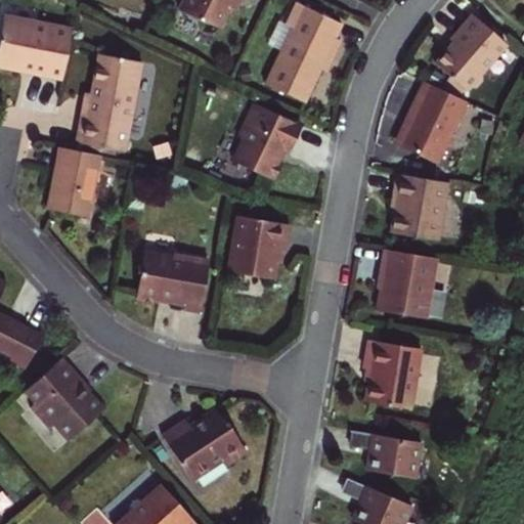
[(187,0),(182,13),(224,33),(239,0),(187,0)]
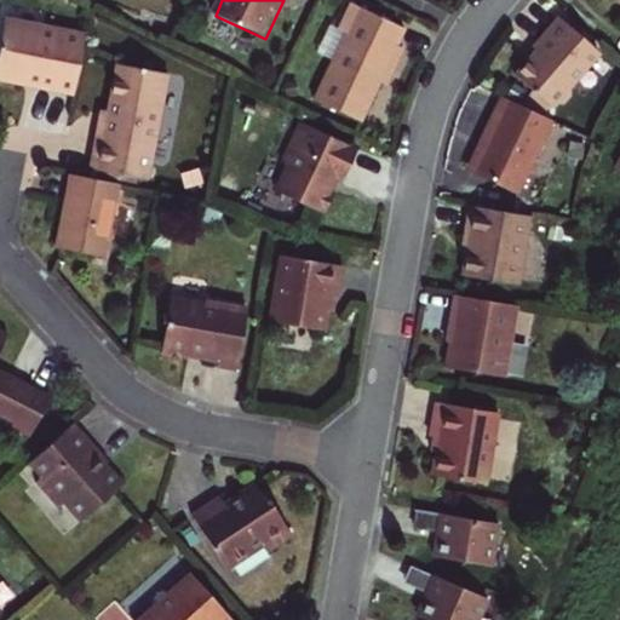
[(314,101),(361,124),(386,68),(392,72),(397,61),(403,50),(397,47),(405,30),(351,6),(339,33),(344,35),(314,101)]
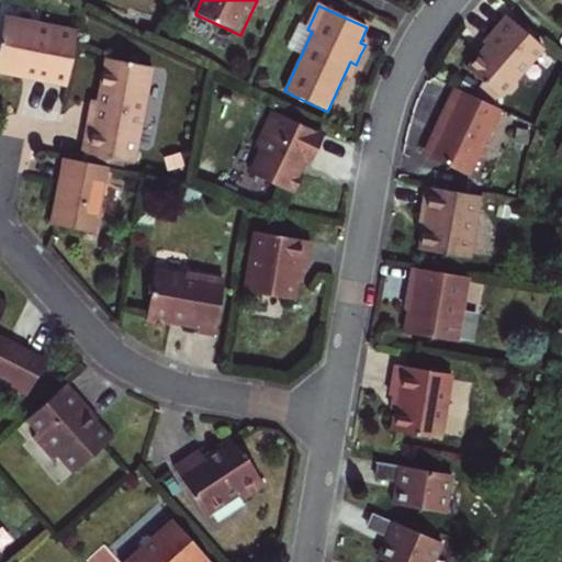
[(486,46),(467,70),(498,99),(502,94),(510,96),(517,87),(517,78),(543,48),(507,15),(495,30),(482,44),(486,46)]
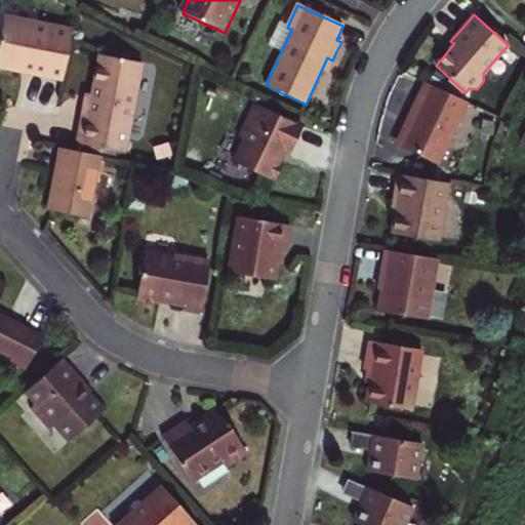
[(35,75),(63,81),(72,30),(35,23),(35,26),(4,19),(0,39),(0,64),(15,68),(36,71),(35,75)]
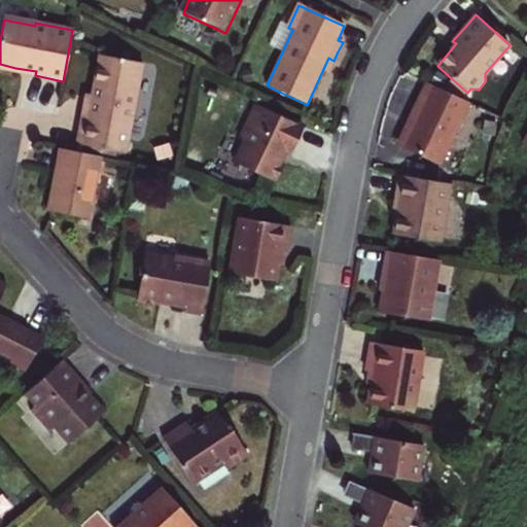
[(78,145),(123,154),(141,65),(98,57),(86,117),(83,116),(80,131),(78,145)]
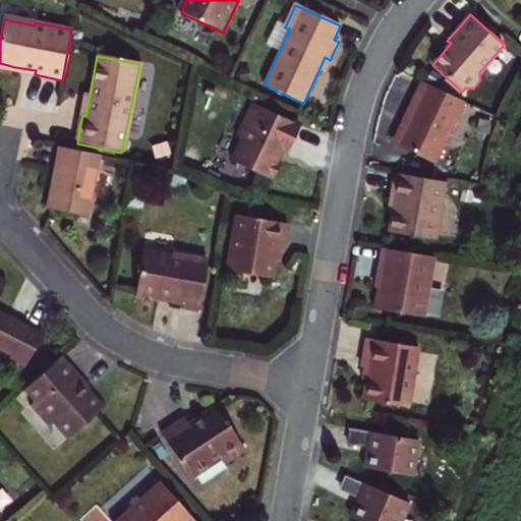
[(433,164),(443,146),(464,103),(421,81),(409,105),(403,117),(407,120),(395,146),(412,154),(433,164)]
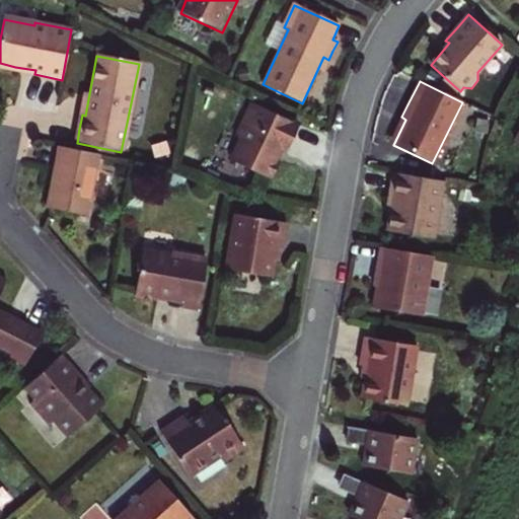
[(243,139),(234,158),(275,177),(282,163),(278,160),(284,149),(289,152),(295,138),(300,125),(253,103),(237,137),(243,139)]
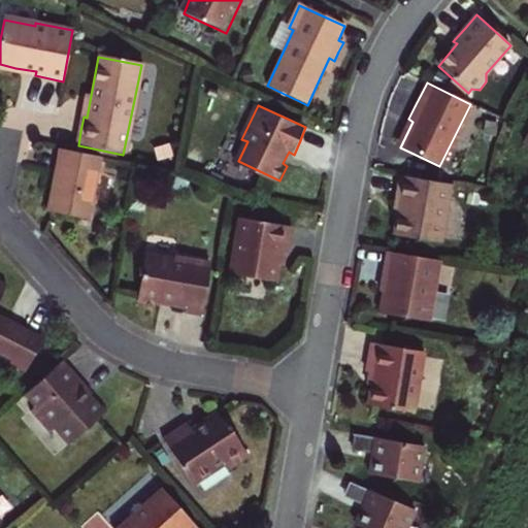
[(101,157),(61,150),(48,212),(69,217),(90,221),(101,157)]
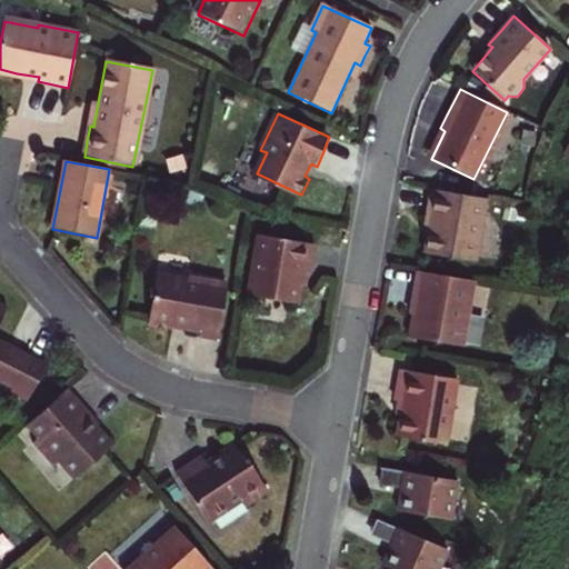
[(489,201),(433,191),(428,221),(431,222),(429,238),(427,256),(478,263),(489,201)]
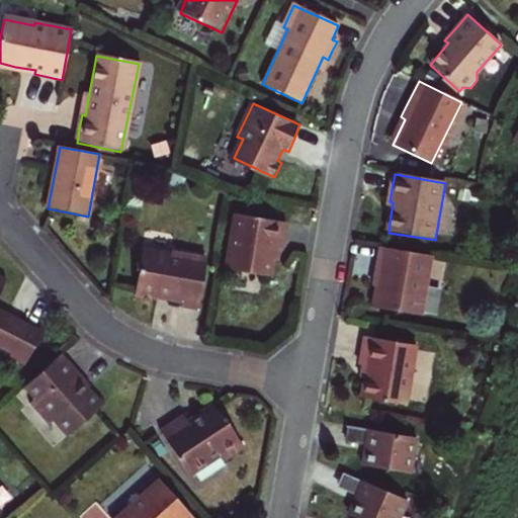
[(235,214),(226,268),(272,276),(276,249),(283,249),(284,237),(286,224),(235,214)]
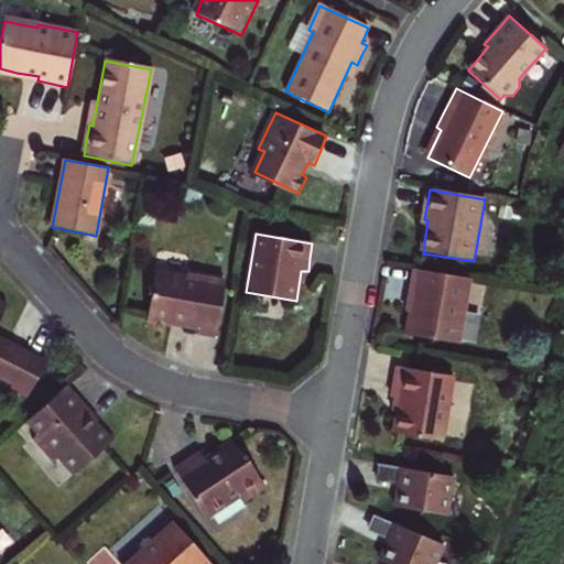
[(407,338),(446,345),(462,347),(470,293),(473,281),(415,271),(414,281),(413,290),(416,291),(414,304),(411,327),(409,326),(407,338)]
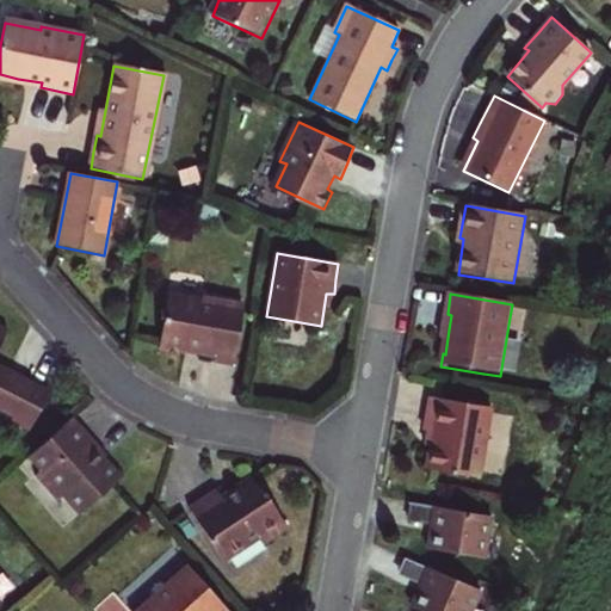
[(170,295),(160,349),(187,352),(187,350),(202,352),(216,355),(215,362),(232,365),(244,303),(203,297),(202,301),(170,295)]
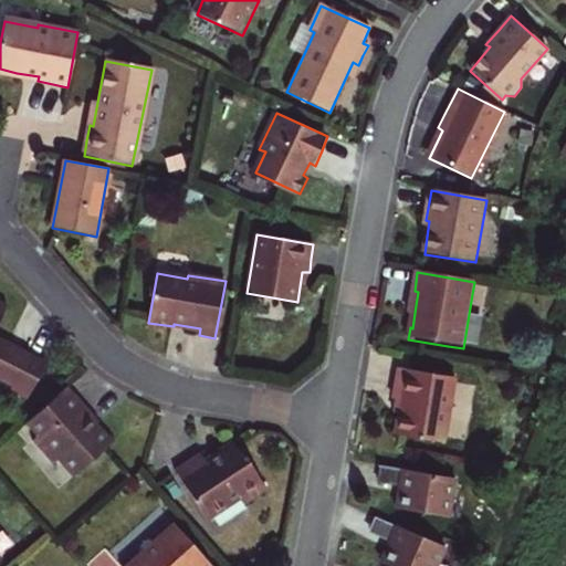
[(0,379),(11,386),(30,395),(45,365),(0,341),(0,322),(8,307),(0,303),(0,379)]
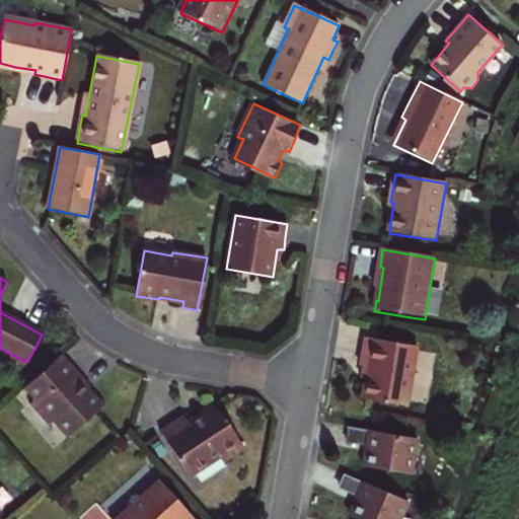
[(361,397),(408,405),(418,346),(364,337),(359,365),(367,366),(364,382),(361,397)]
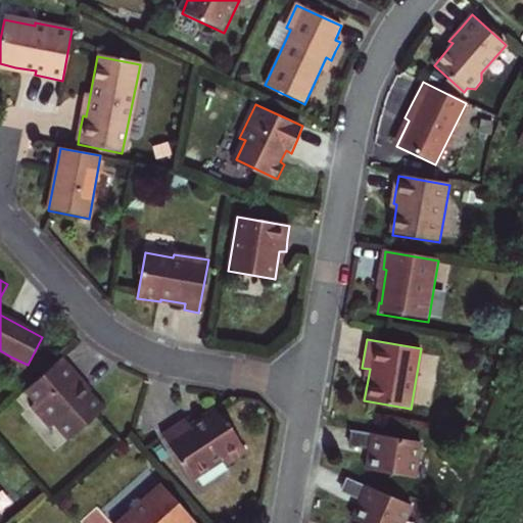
[(28,365),(10,357),(8,362),(25,371),(28,365)]
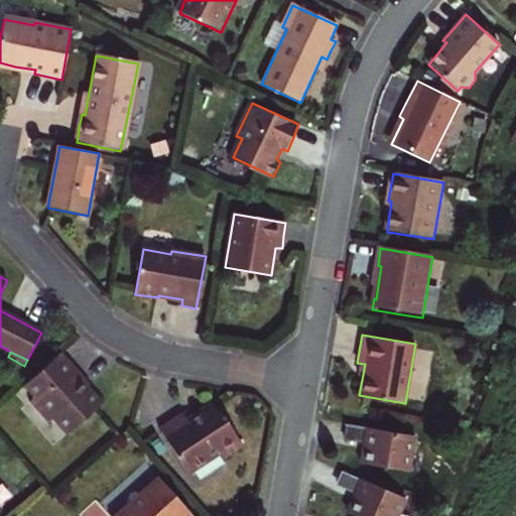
[(61,353),(25,386),(36,397),(29,403),(48,425),(55,418),(69,433),(102,405),(88,389),(85,389),(76,378),(80,374),(71,364),(61,353)]
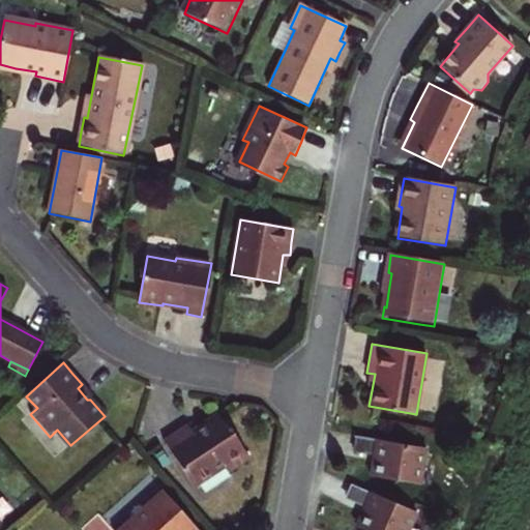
[(186,424),(164,440),(194,487),(225,466),(229,471),(249,458),(239,442),(229,428),(227,429),(221,418),(213,417),(192,432),(186,424)]
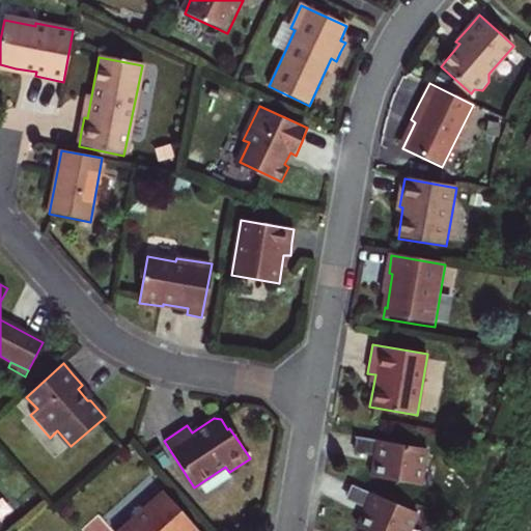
[(422,485),(428,449),(360,438),(358,446),(357,453),(375,456),(372,477),(422,485)]
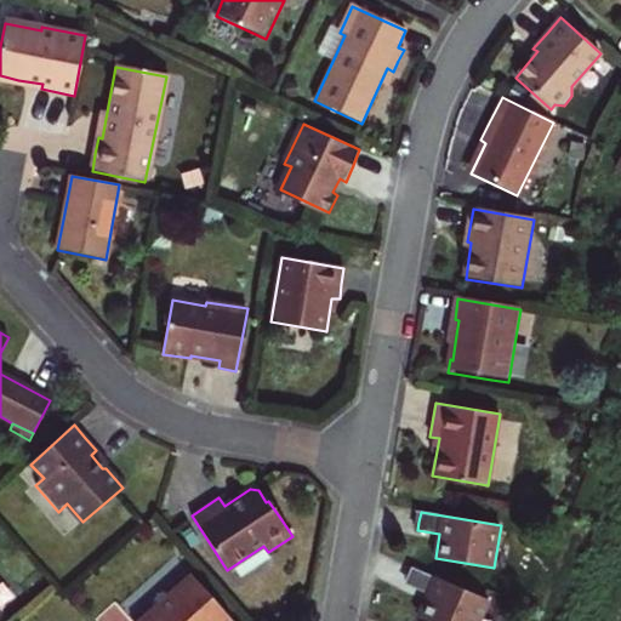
[(432,592),(439,575),(416,565),(409,582),(432,592)]
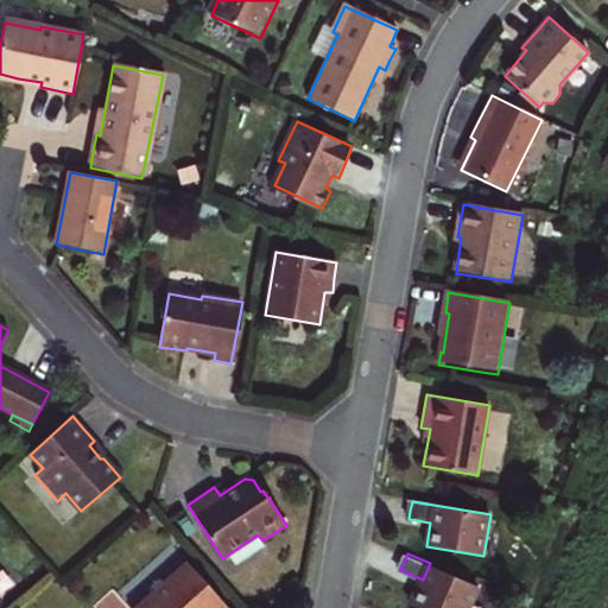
[(426,607),(472,607),(475,600),(482,586),(430,563),(423,580),(418,590),(412,602),(426,607)]
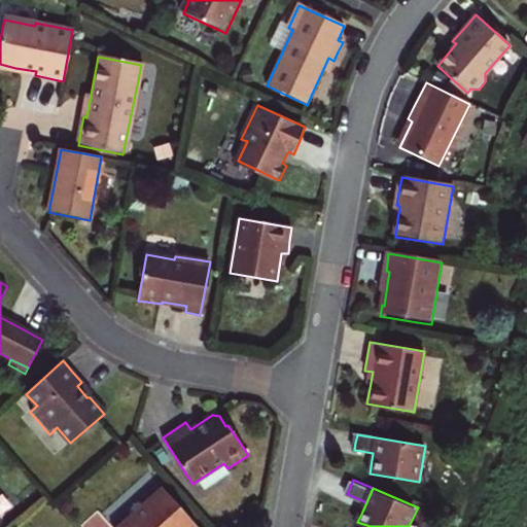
[(119,526),(194,526),(162,490),(119,526)]
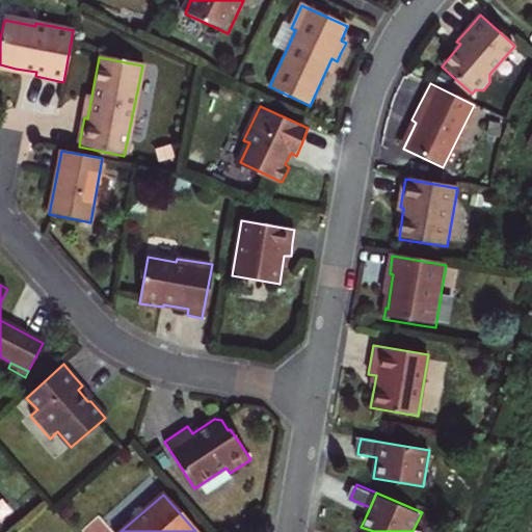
All buildings are outlined.
